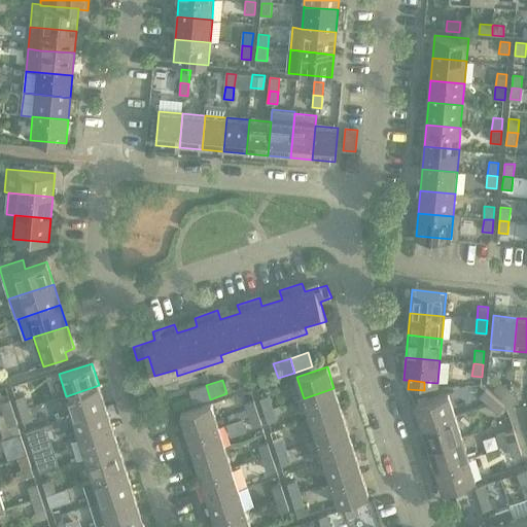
[(493,390),(503,398),(511,391),(500,382),(493,390)]
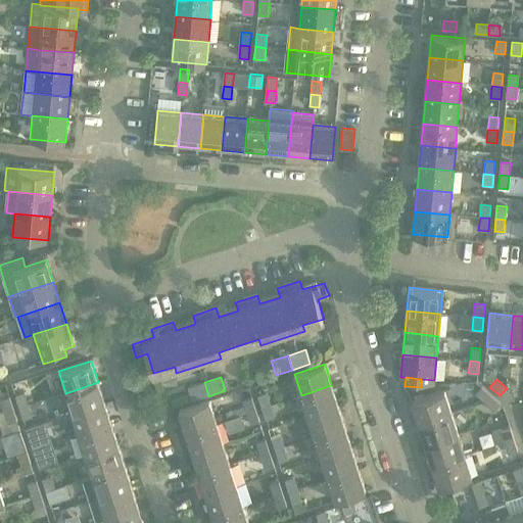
[(65,393),(73,414),(105,403),(98,382),(65,393)]
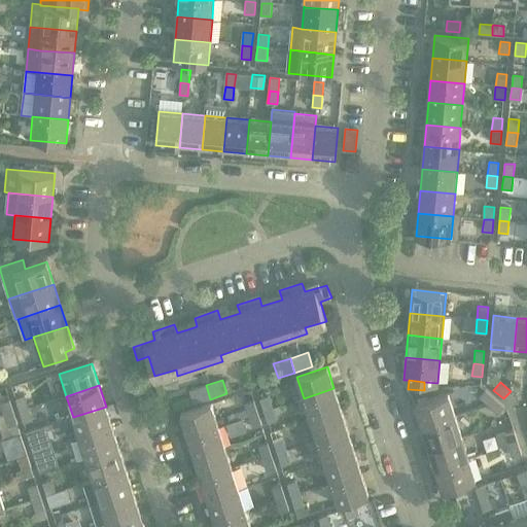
[(188,391),(194,405),(210,399),(206,385),(188,391)]
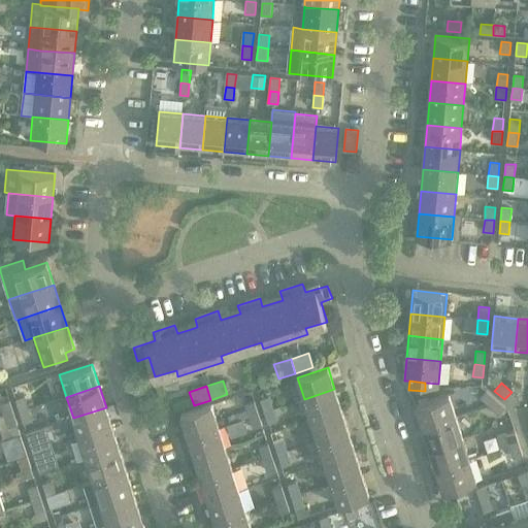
[(257,390),(264,411),(273,408),(270,397),(268,397),(265,388),(257,390)]
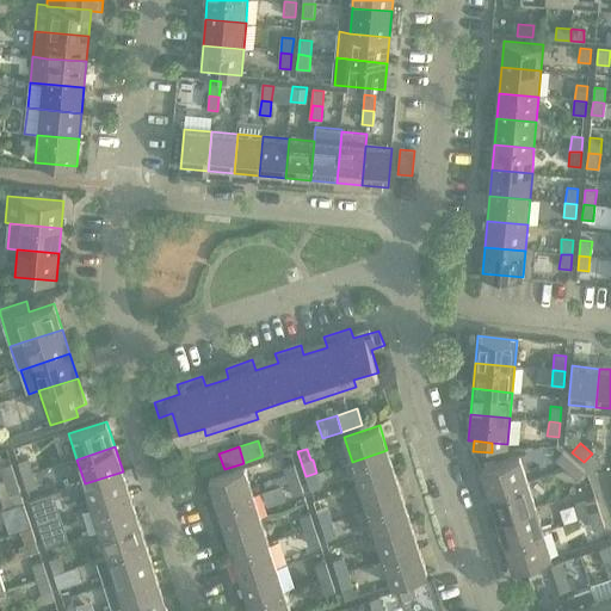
[(352,462),(360,487),(395,476),(387,450),(352,462)]
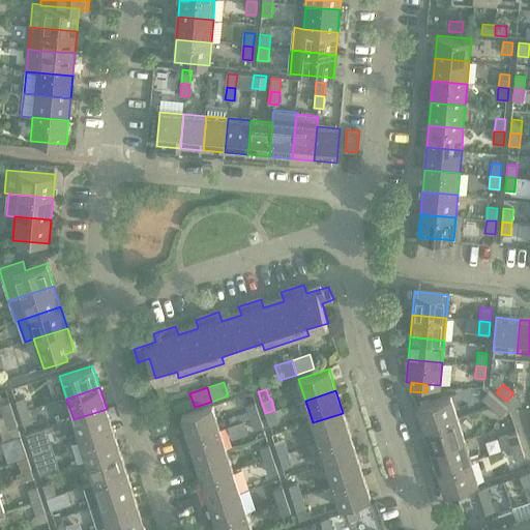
[(481,400),(491,408),(493,408),(498,401),(489,392),(481,400)]
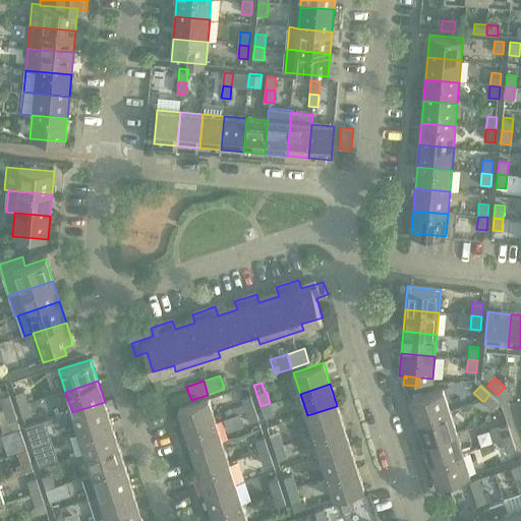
[(498,394),(508,402),(514,395),(505,387),(498,394)]
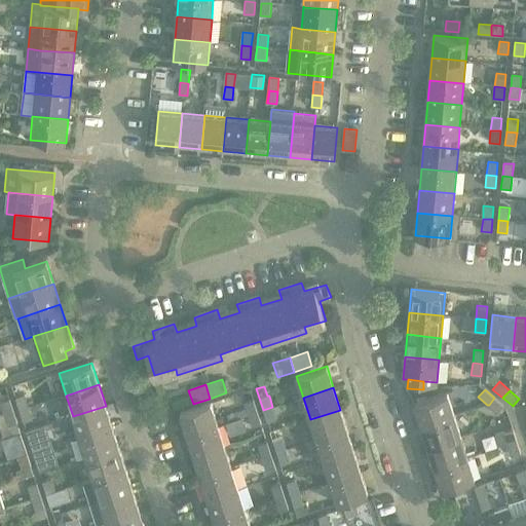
[(414,404),(421,426),(454,416),(447,393),(414,404)]
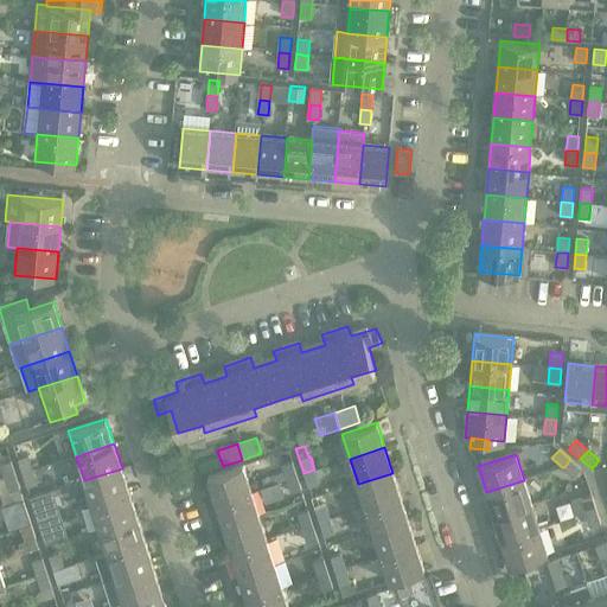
[(19,459),(24,473),(33,470),(29,455),(19,459)]
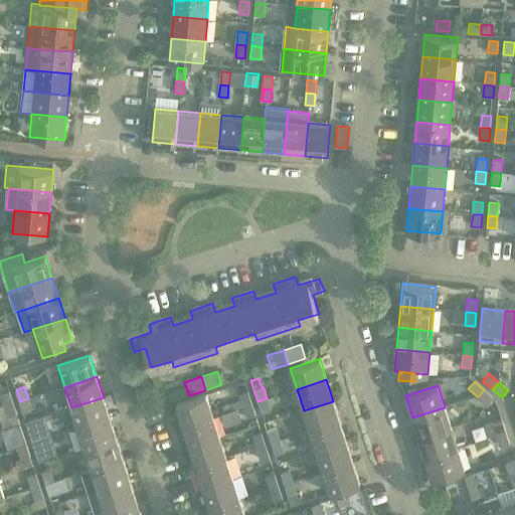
[(487,405),(493,398),(484,389),(479,396),(477,396),(487,405)]
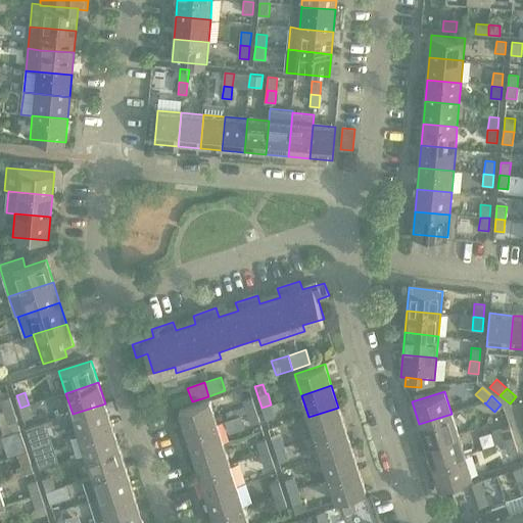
[(0,399),(0,401),(4,413),(13,410),(9,397),(0,399)]
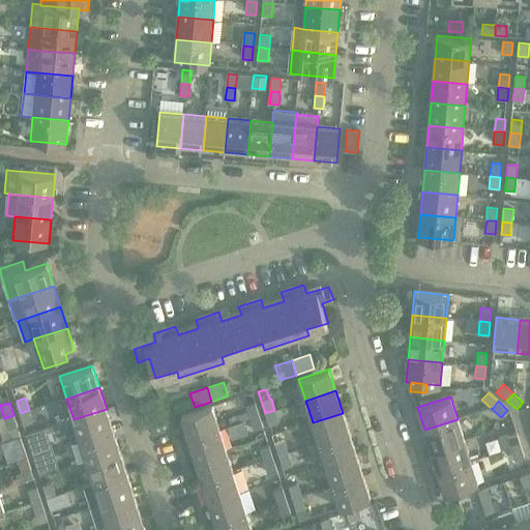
[(245,407),(249,417),(259,414),(256,404),(245,407)]
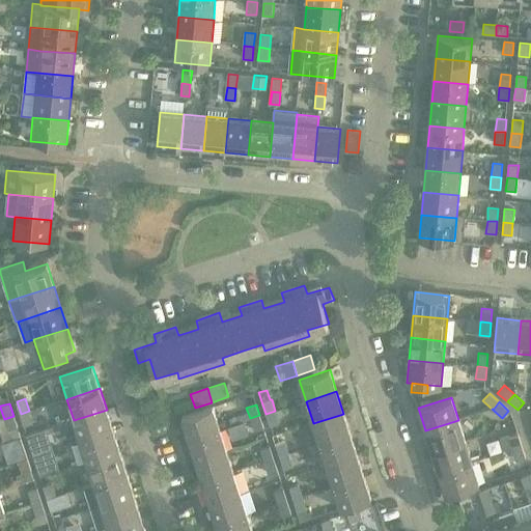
[(182,417),(188,437),(219,427),(213,408),(182,417)]
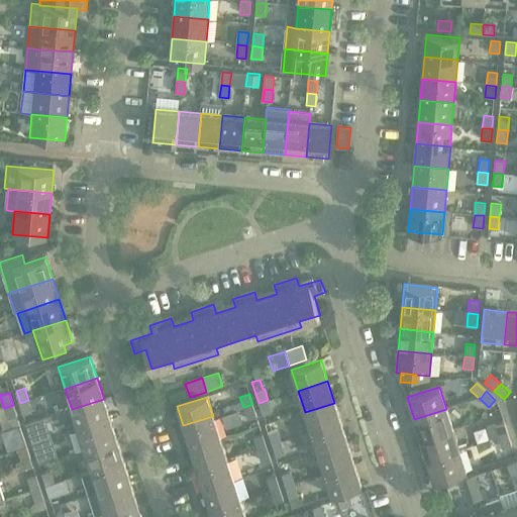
[(72,409),(79,430),(110,420),(104,399),(72,409)]
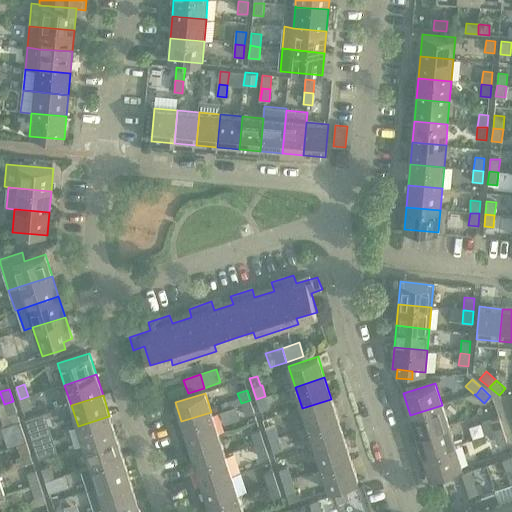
[(32,408),(28,396),(20,399),(24,411),(32,408)]
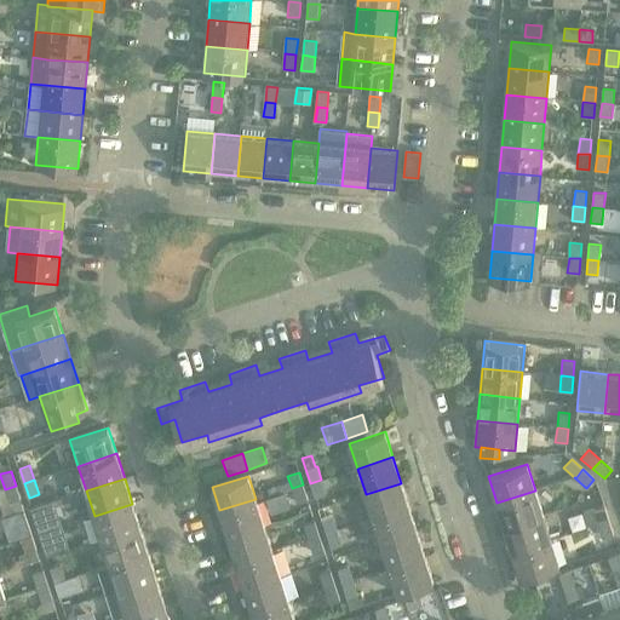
[(310,483),(315,499),(326,495),(321,480),(310,483)]
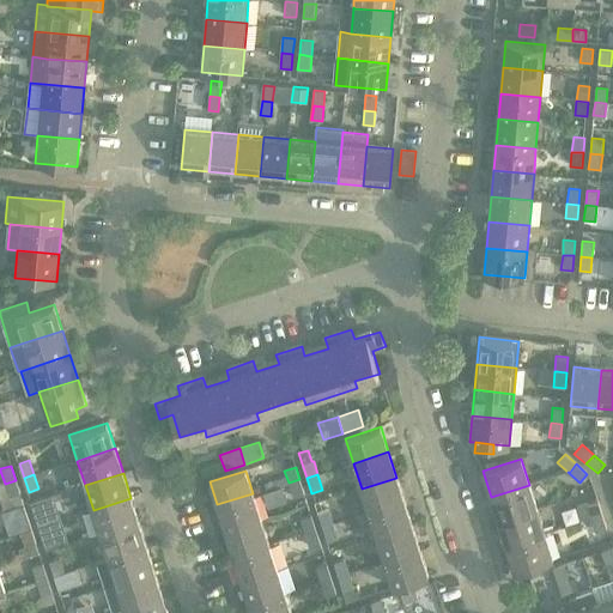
[(362,489),(369,514),(405,503),(396,478),(362,489)]
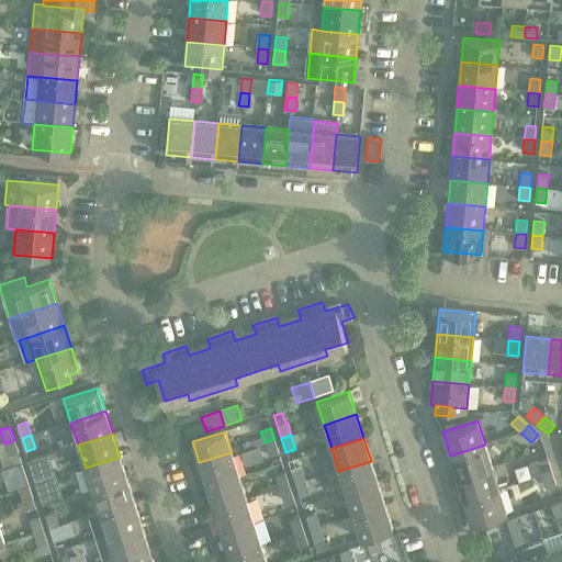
[(269,458),(280,454),(274,439),(265,442),(269,458)]
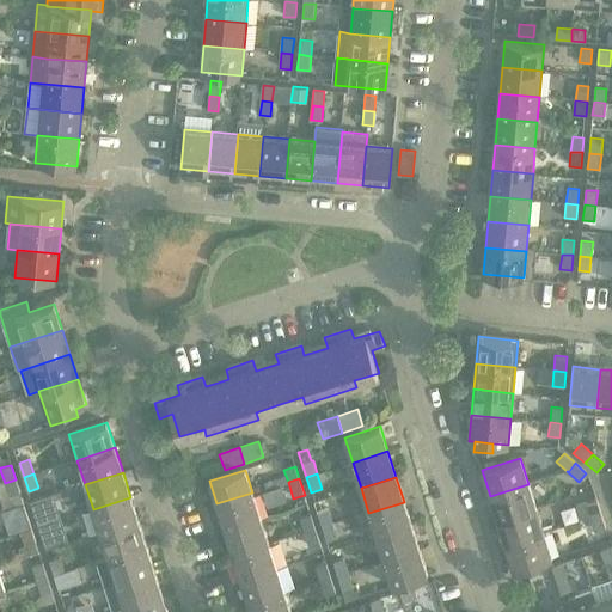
[(10,497),(20,494),(16,479),(5,483),(10,497)]
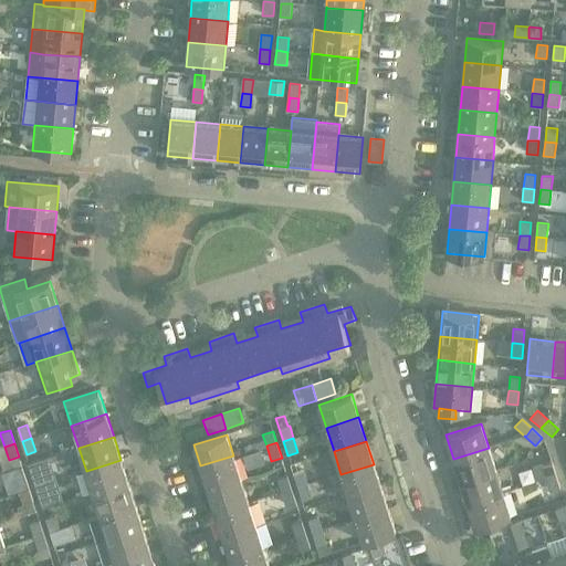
[(453,459),(461,481),(496,470),(489,448),(453,459)]
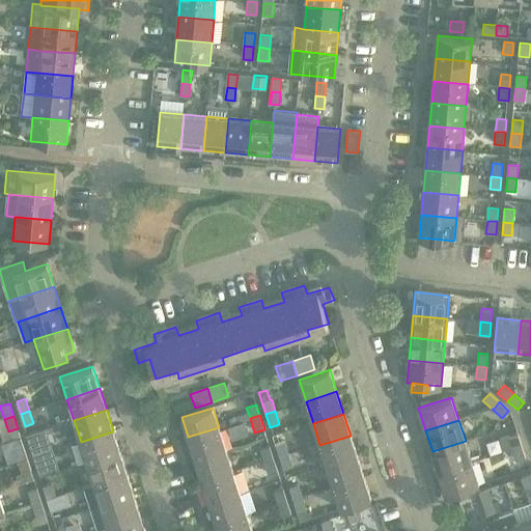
[(188,437),(195,456),(225,448),(219,427),(188,437)]
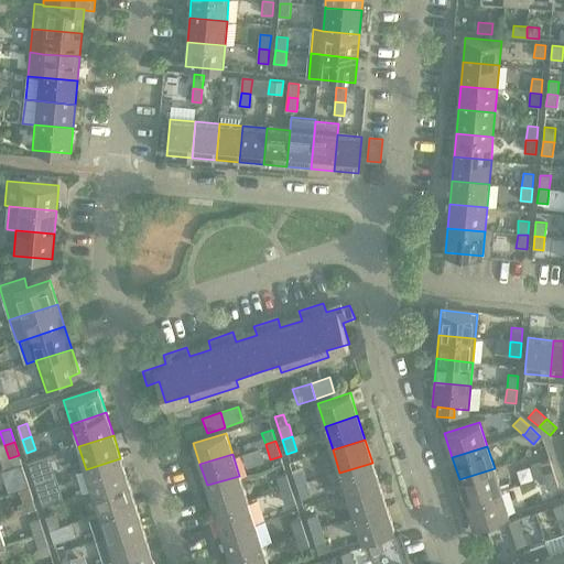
[(86,469),(93,491),(128,480),(120,458),(86,469)]
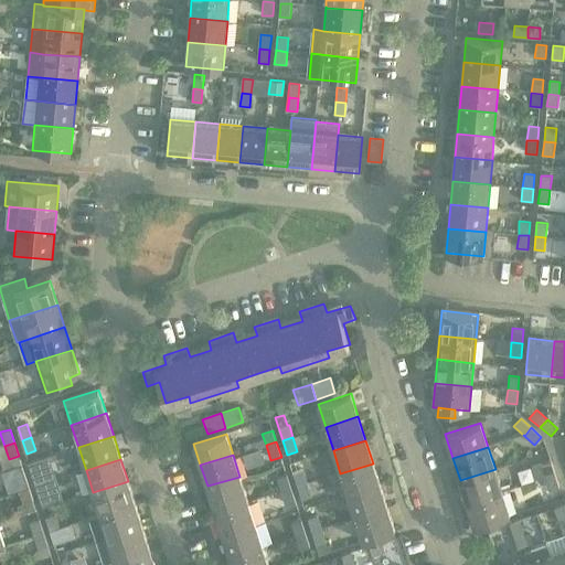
[(544,477),(545,478),(546,478),(555,475),(551,461),(541,465),(531,468),(535,480),(544,477)]
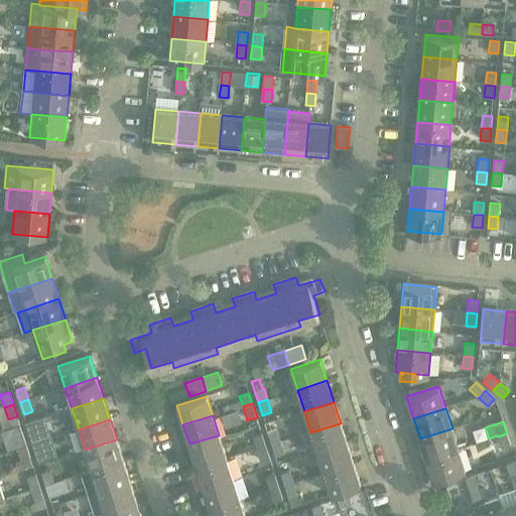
[(310,432),(317,453),(348,443),(341,423),(310,432)]
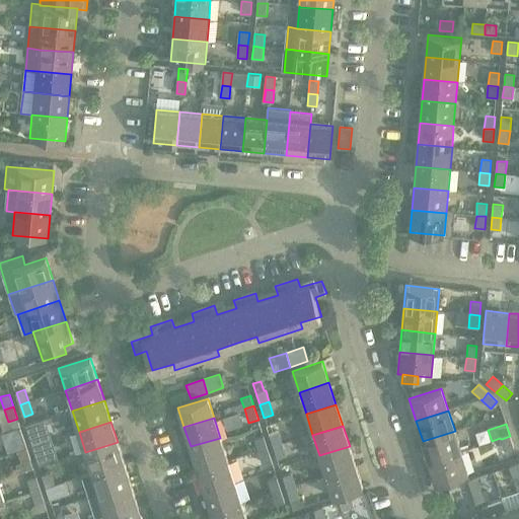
[(29,434),(33,446),(42,444),(38,431),(29,434)]
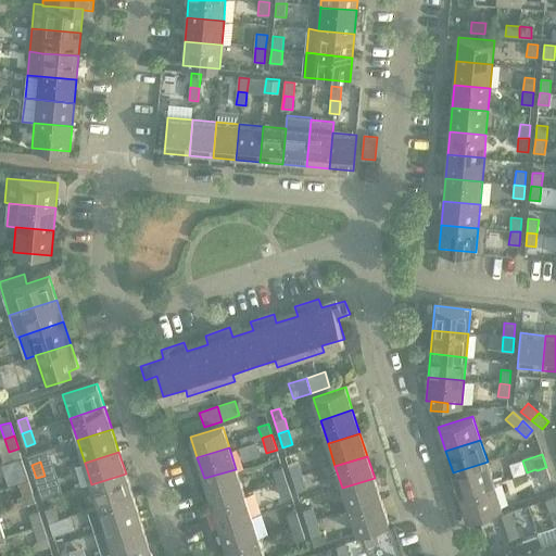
[(453,472),(459,495),(460,495),(494,484),(488,462),(453,472)]
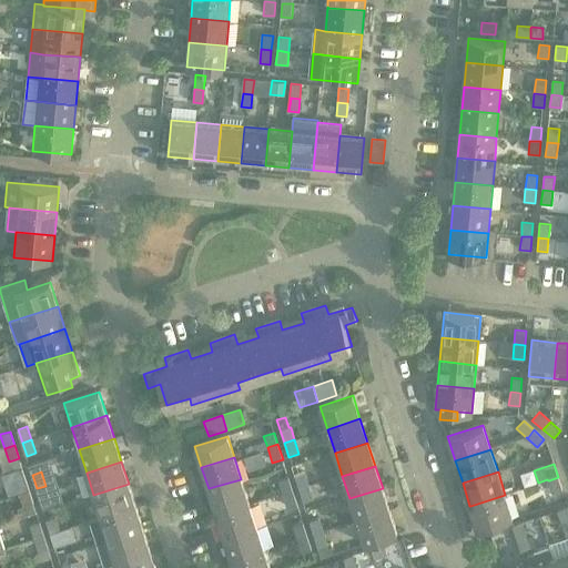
[(295,476),(300,488),(308,485),(305,473),(295,476)]
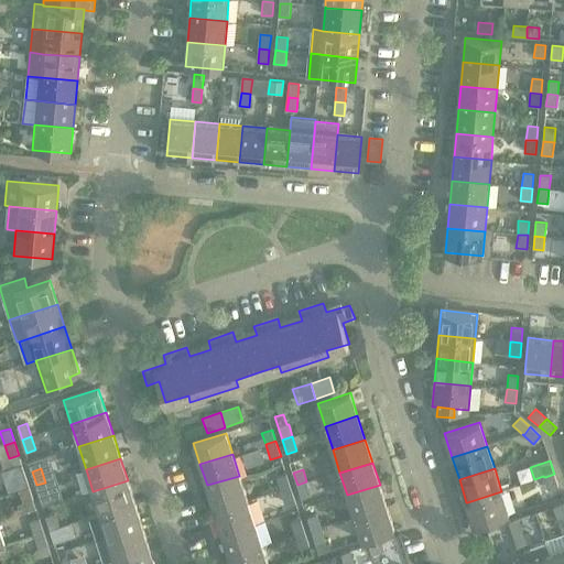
[(14,477),(19,490),(29,488),(24,474),(14,477)]
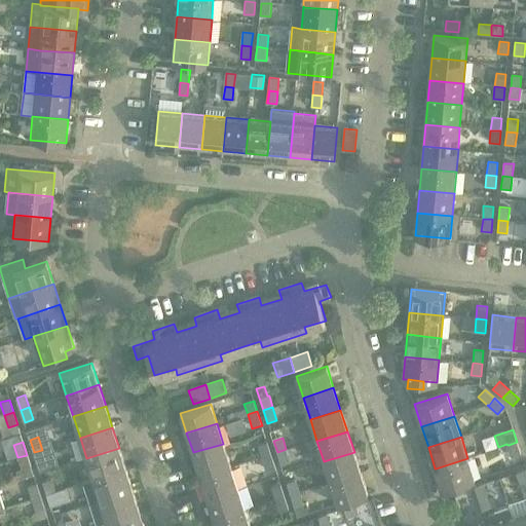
[(257,445),(261,458),(271,455),(267,442),(257,445)]
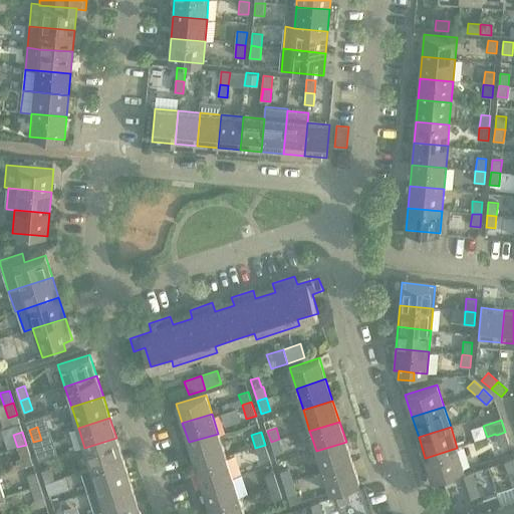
[(499,447),(509,444),(505,432),(497,435),(496,435),(499,447)]
